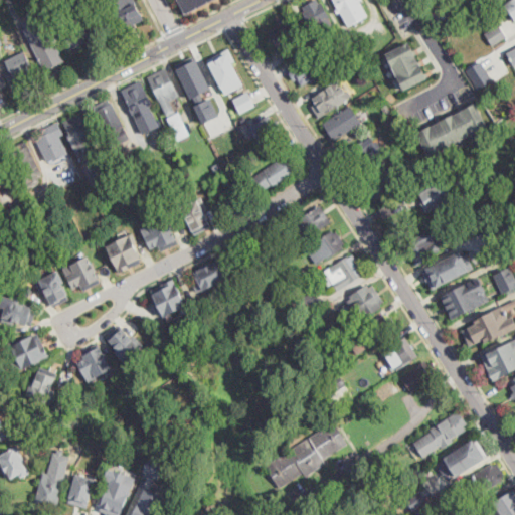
[(130,26),(121,30),(107,0),(134,0),(144,20),(135,24),(130,26)]
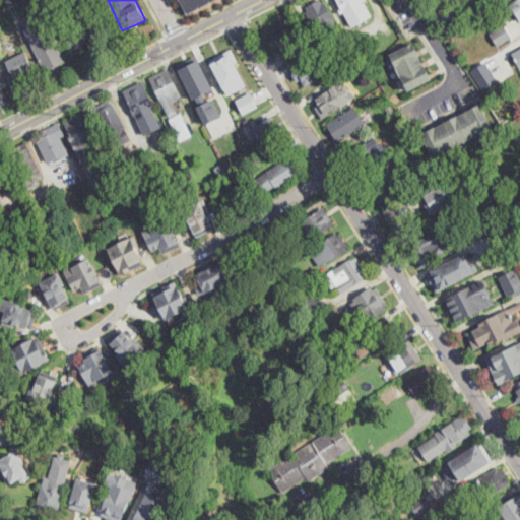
[(212,0),(189,12),(183,0),(212,0)]
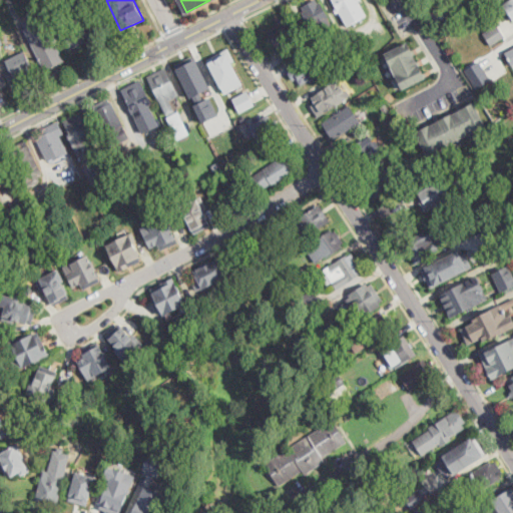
[(314,0),(316,0),(318,3),(321,2),(335,28),(328,32),(326,29),(321,32),(317,25),(311,29),(302,13),(306,11),(303,6),(307,4),(310,2),(314,0)]
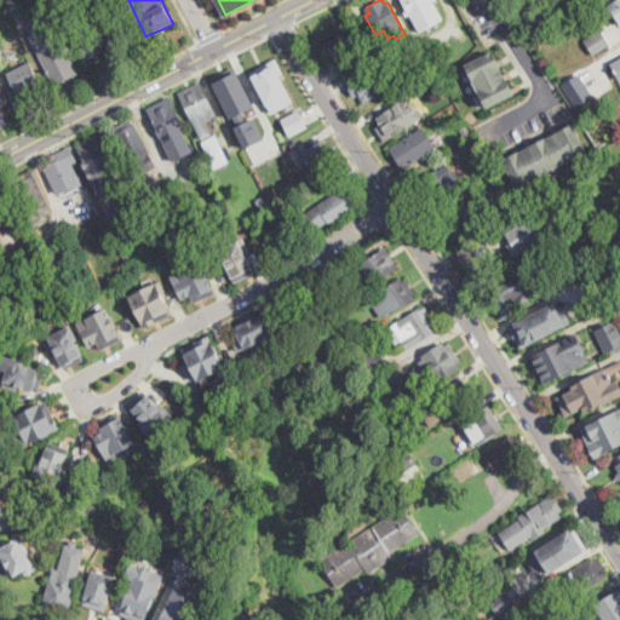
[(437,0),(434,3),(443,21),(420,33),(411,15),(406,17),(403,12),(408,10),(402,0),(437,0)]
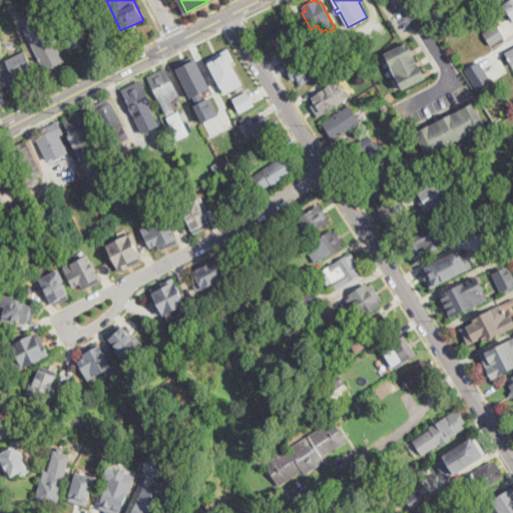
[(512,18),(509,12),(506,14),(502,8),(512,0),(512,18)]
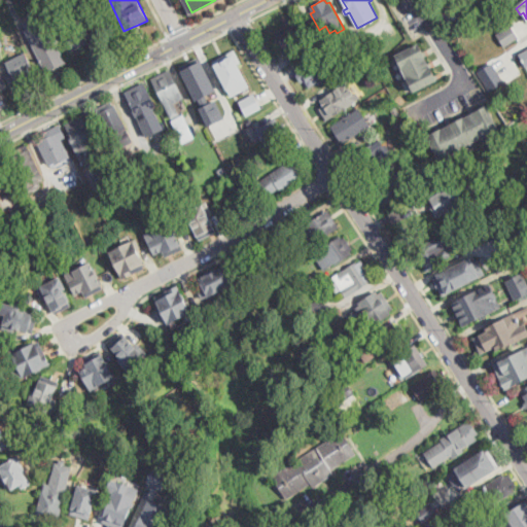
[(79,13),(90,33),(94,31),(100,43),(92,47),(89,42),(75,49),(64,29),(77,23),(74,16),(79,13)]
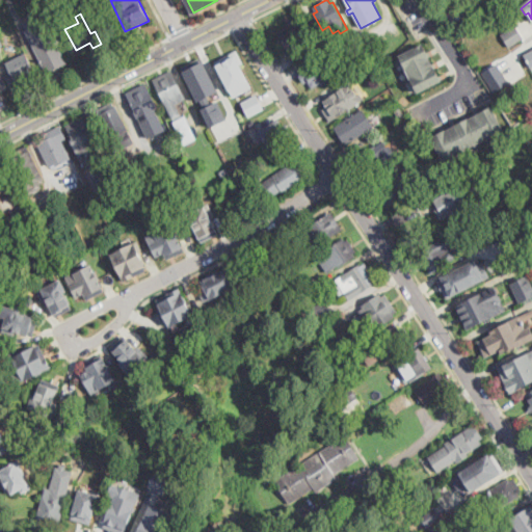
[(56,69),(48,73),(25,29),(45,19),(50,28),(67,62),(58,67),(56,69)]
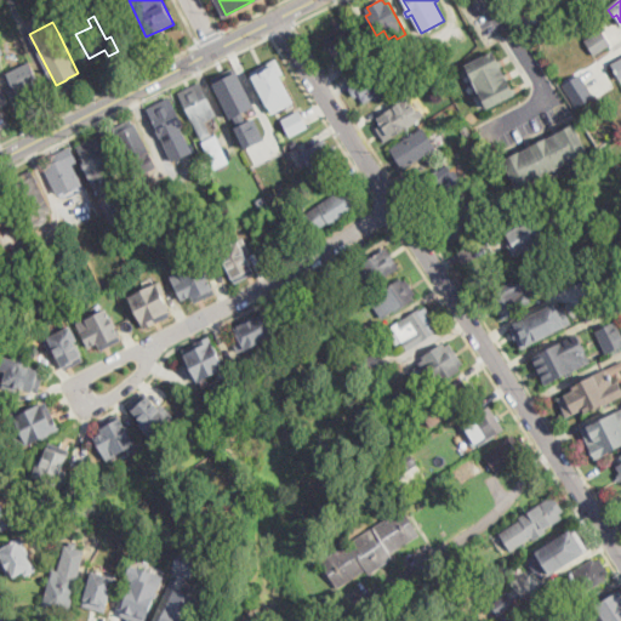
[(360,45),(336,60),(325,39),(339,30),(341,29),(349,26),(360,45)]
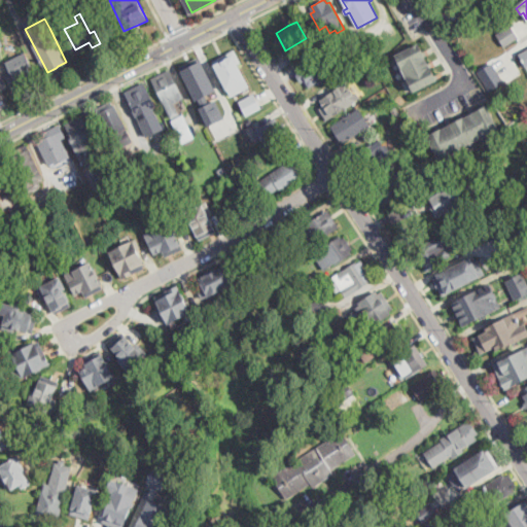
[(495,32),(504,46),(519,36),(511,23),(495,32)]
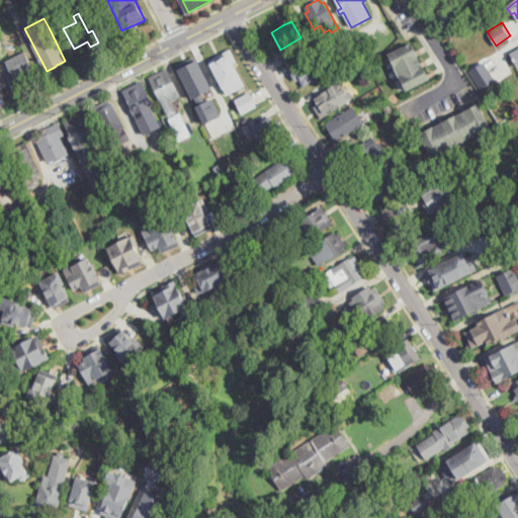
[(450,28),(443,32),(441,27),(447,23),(450,28)]
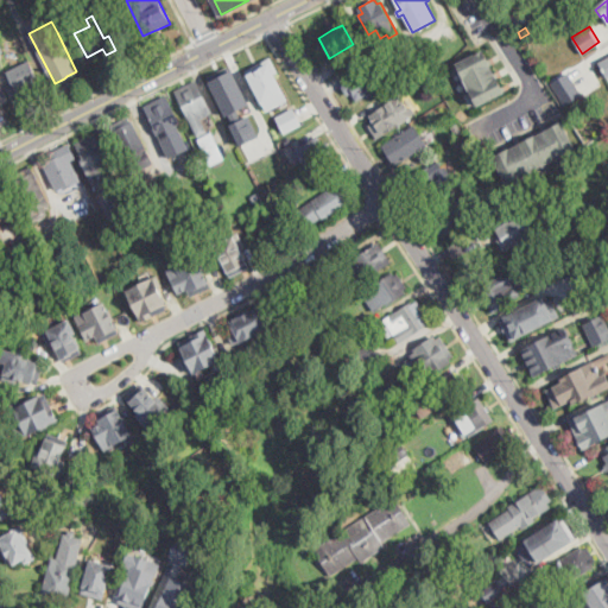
[(481,105),(476,107),(475,103),(458,67),(457,65),(457,64),(486,51),(491,61),(493,65),(496,75),(499,80),(504,89),(505,93),(506,94),(481,105)]
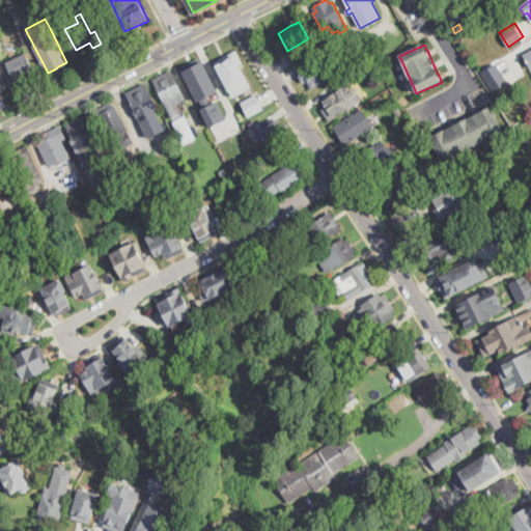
[(216,60),(236,49),(238,54),(250,80),(249,80),(252,86),(233,95),(218,63),(216,60)]
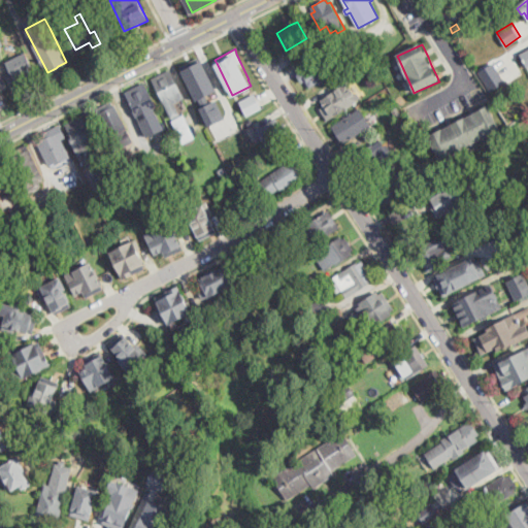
[(19,84),(18,85),(11,72),(10,69),(6,62),(26,53),(36,73),(29,77),(30,78),(21,83),(19,84)]
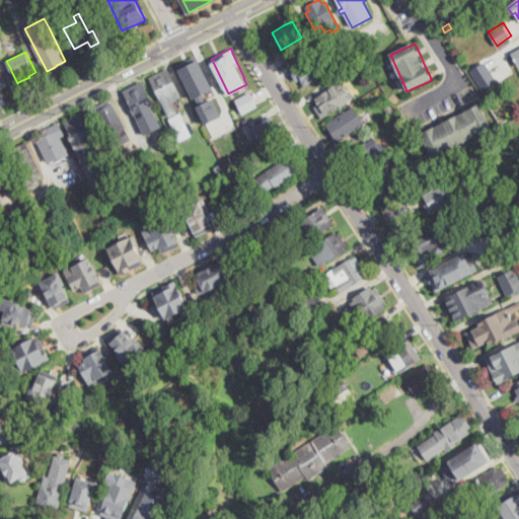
[(355,60),(350,62),(347,56),(352,54),(355,60)]
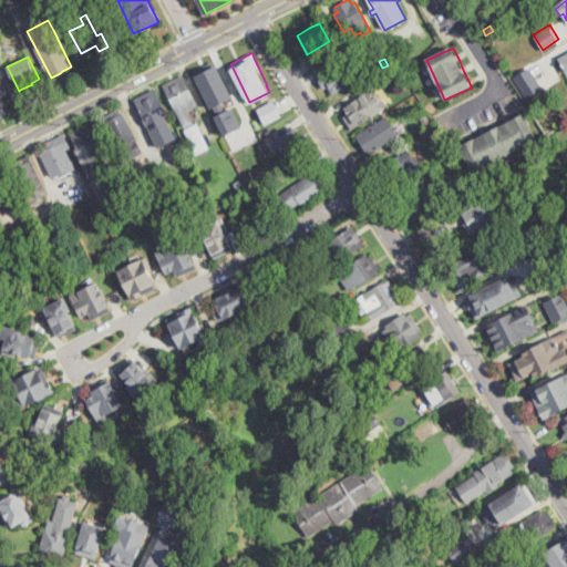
[(357,80),(334,95),(329,86),(325,90),(323,88),(322,85),(319,81),(344,63),(357,80)]
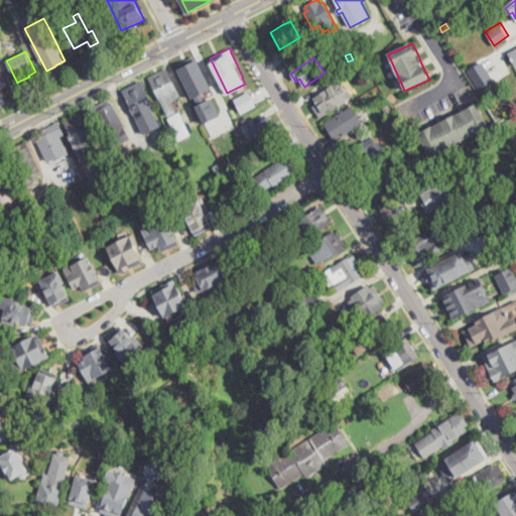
[(194,98),(180,68),(198,58),(214,88),(205,92),(194,98)]
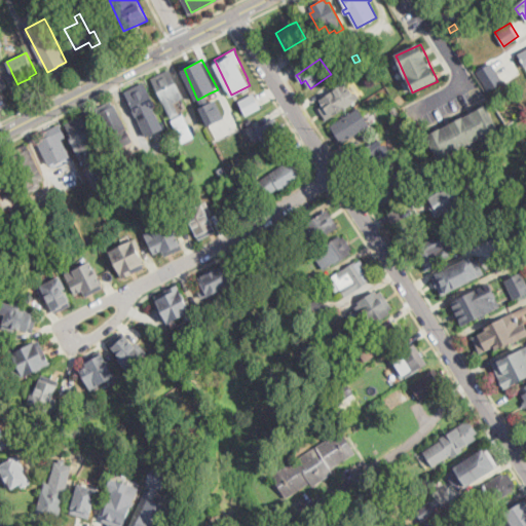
[(371,68),(360,75),(354,68),(366,61),(371,68)]
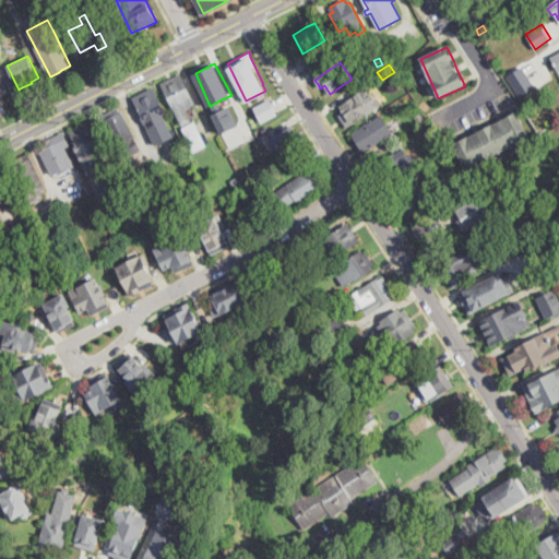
[(528,74),(513,85),(508,76),(523,66),(528,74)]
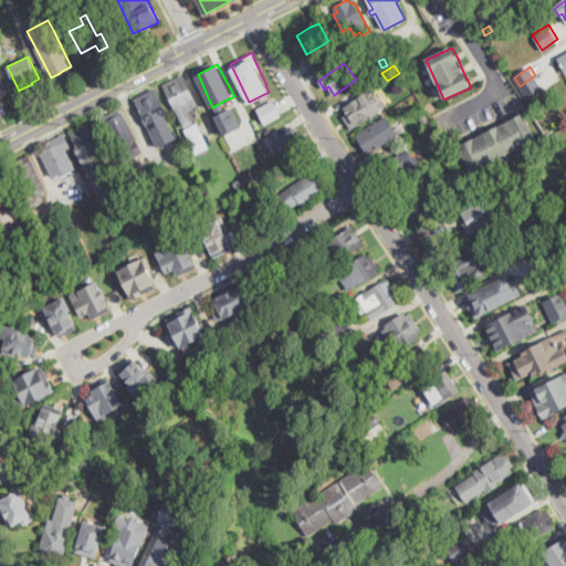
[(192,125),(185,128),(164,85),(171,81),(175,80),(182,76),(197,106),(197,107),(188,112),(194,124),(192,125)]
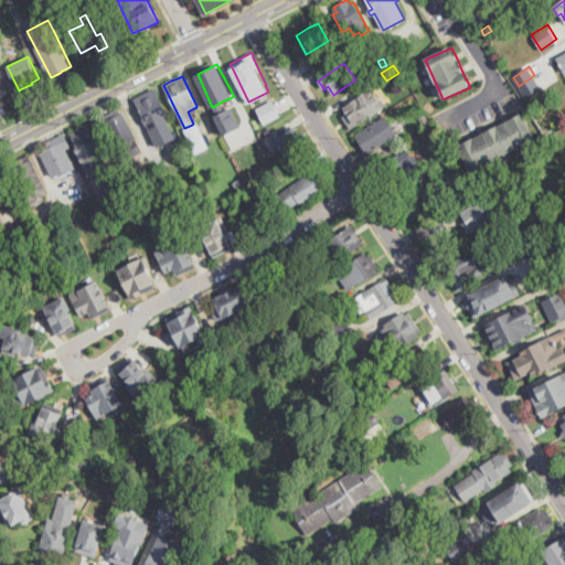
[(134,96),(158,147),(176,137),(162,114),(167,113),(155,86),(134,96)]
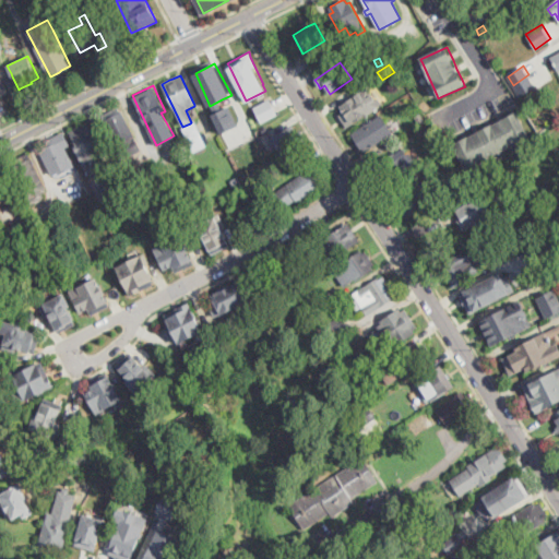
[(368,87),(376,100),(379,98),(382,104),(352,125),(348,119),(347,117),(340,106),(368,87)]
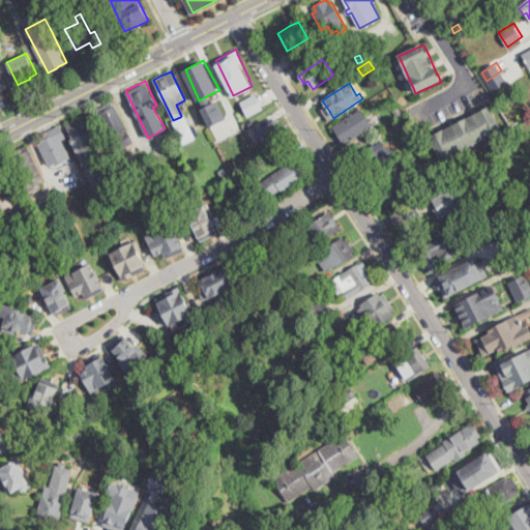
[(256,92),(263,107),(247,115),(240,100),(256,92)]
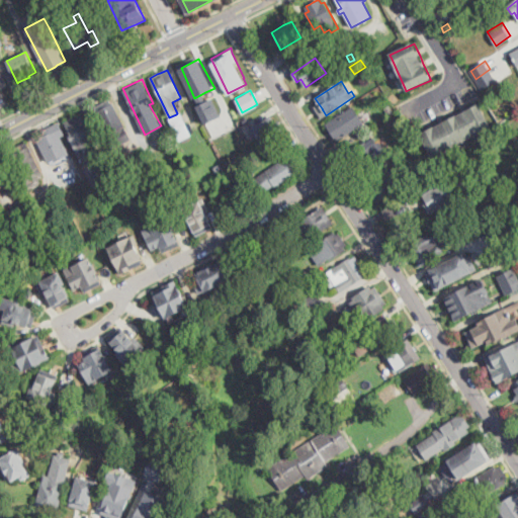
[(213,96),(196,105),(204,123),(224,114),(213,96)]
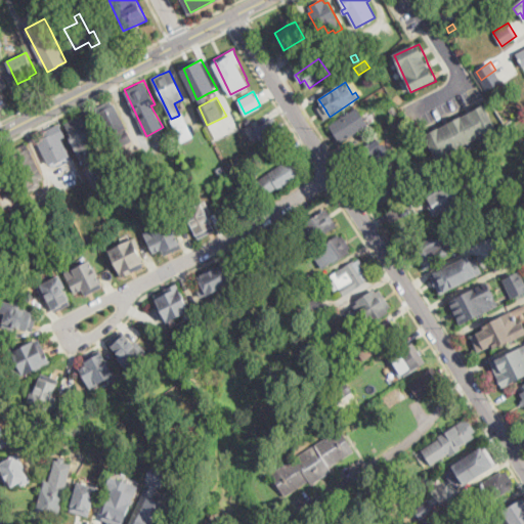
[(112,101),(114,105),(115,104),(129,132),(130,134),(125,137),(114,143),(113,143),(112,141),(105,131),(104,131),(100,123),(102,122),(101,120),(97,114),(98,114),(96,108),(99,106),(101,105),(111,100),(112,101)]
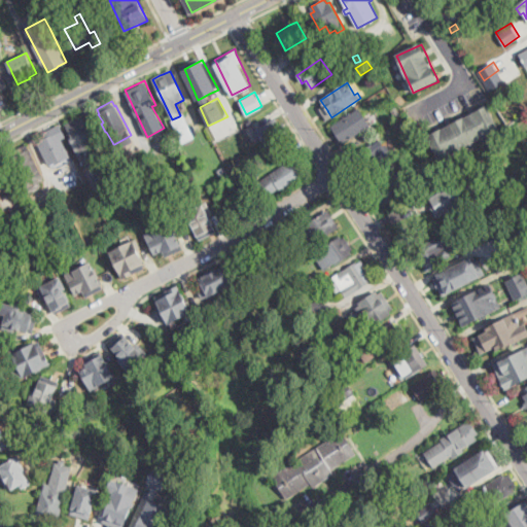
[(399,112),(394,115),(391,108),(396,105),(399,112)]
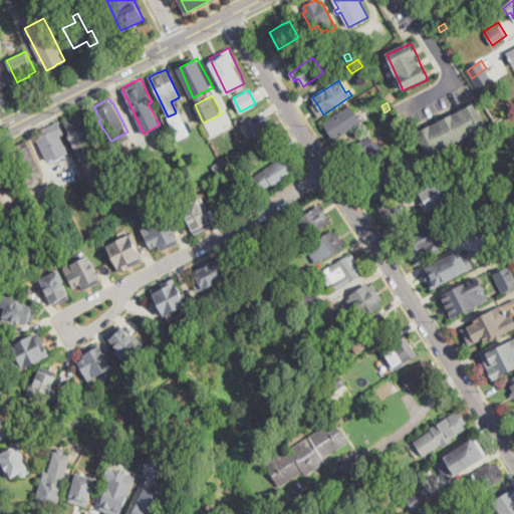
[(433,155),(429,157),(417,133),(426,129),(431,125),(437,122),(442,120),(449,116),(453,114),(460,111),(464,109),(472,105),(475,103),(476,103),(488,126),(433,155)]
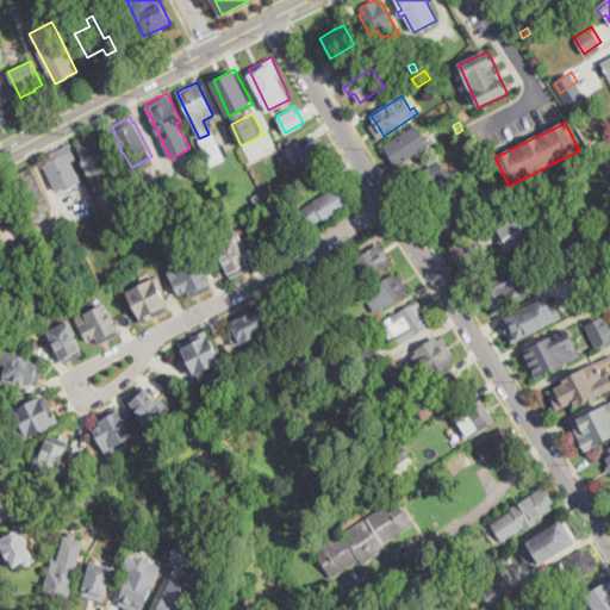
[(429,150),(424,153),(422,150),(397,167),(392,159),(390,155),(384,145),(414,126),(416,125),(422,136),(428,144),(430,149),(429,150)]
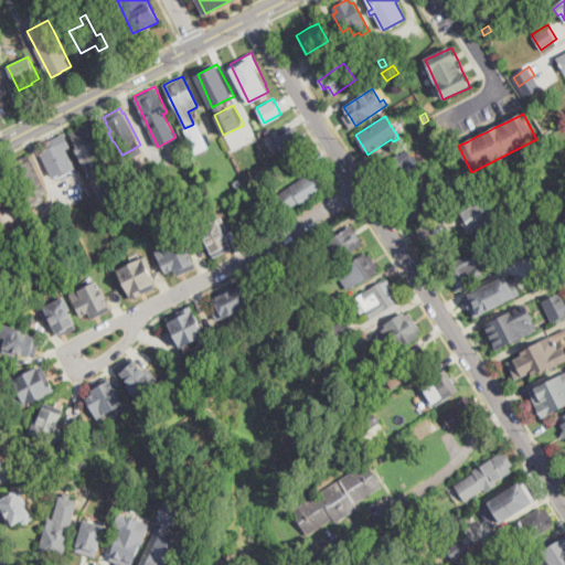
[(92,172),(89,173),(76,150),(78,148),(71,134),(80,129),(81,128),(89,124),(105,155),(102,157),(106,164),(92,172)]
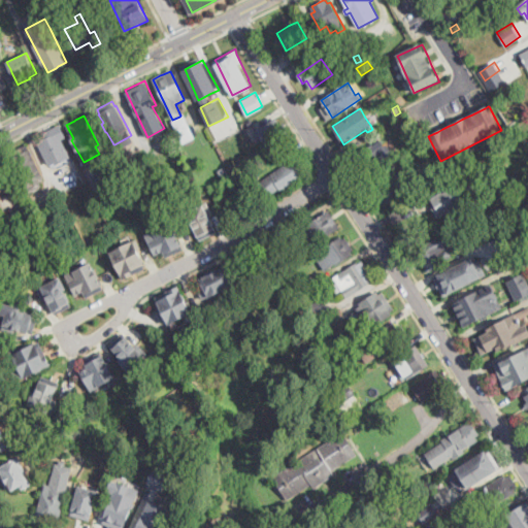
[(196,138),(184,144),(172,122),(185,116),(195,137),(196,138)]
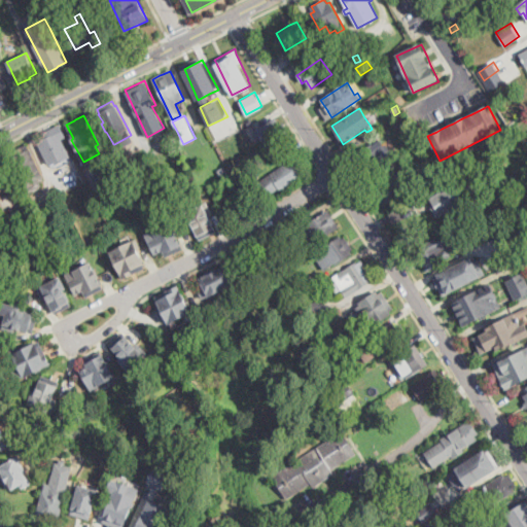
[(412,128),(400,134),(395,125),(395,124),(406,117),(407,118),(412,128)]
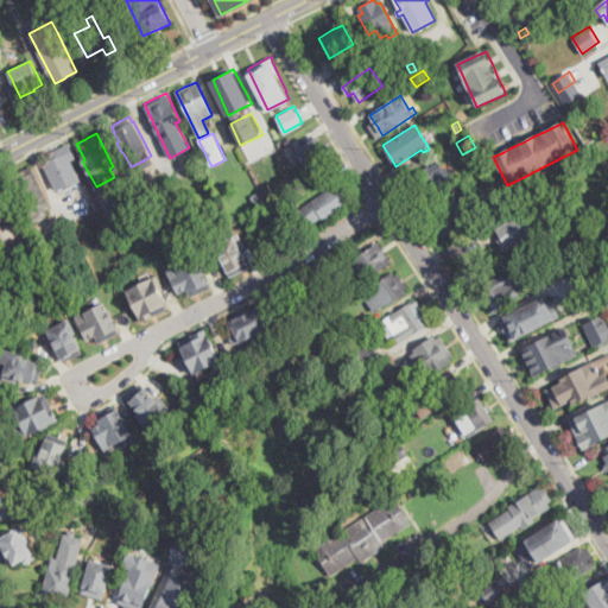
[(317,137),(323,145),(327,143),(334,153),(331,156),(333,158),(314,170),(310,163),(304,168),(301,162),(295,153),(295,152),(317,137)]
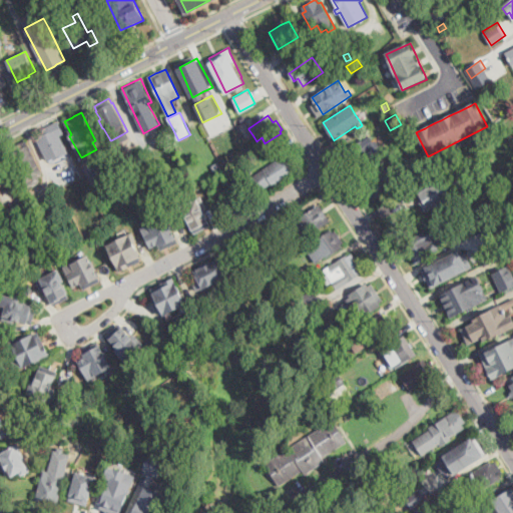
[(497,127),(495,122),(504,118),(506,123),(497,127)]
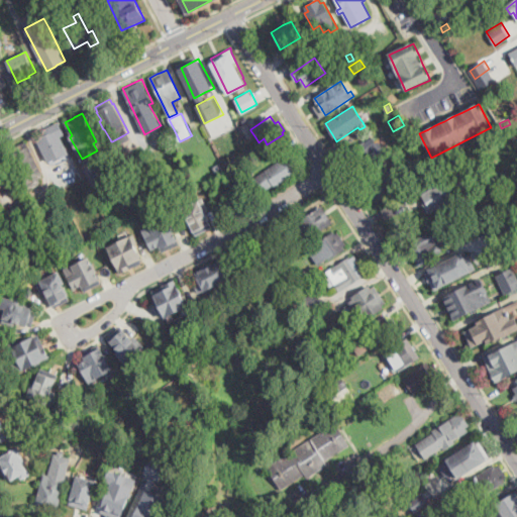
[(70,153),(49,163),(38,140),(46,136),(43,129),(46,128),(49,126),(59,121),(65,134),(61,136),(70,153)]
